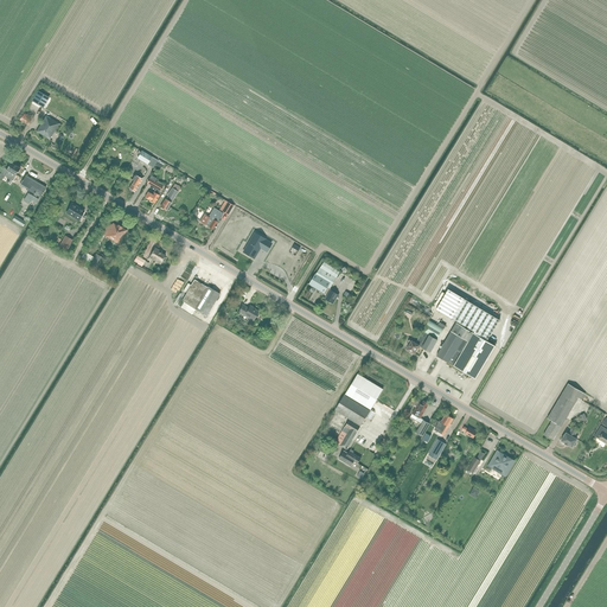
[(38,90),(32,101),(43,107),(49,97),(38,90)]
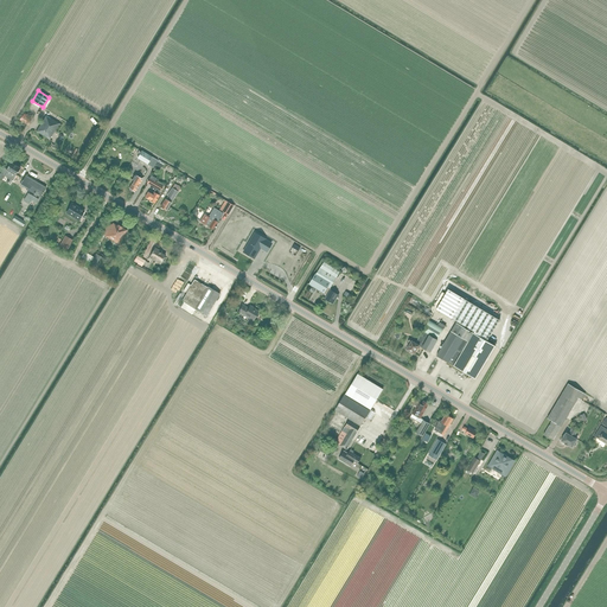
[(25,113),(20,120),(25,123),(30,115),(25,113)]
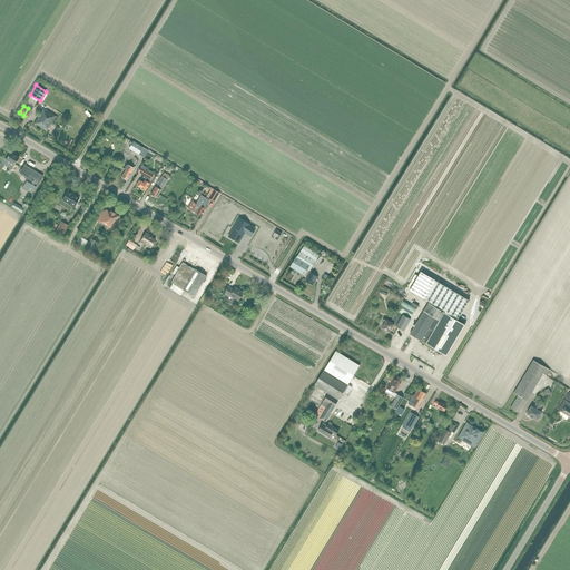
[(43,110),(42,109),(35,124),(47,130),(56,116),(48,111),(47,112),(43,110)]
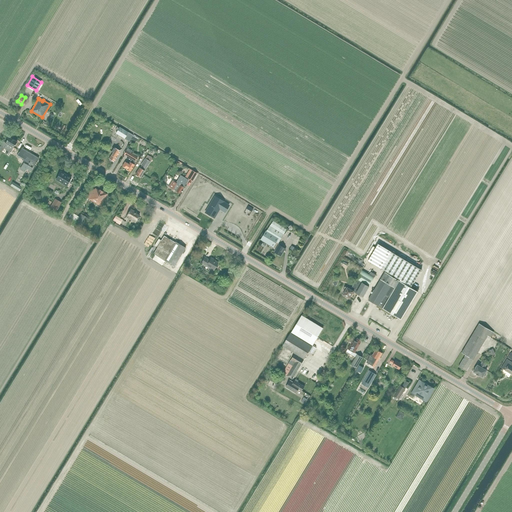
[(124,139),(128,132),(120,127),(116,133),(124,139)]
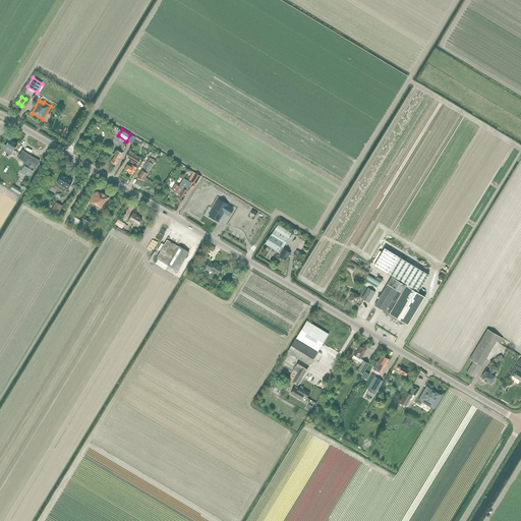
[(0,149),(0,153),(2,155),(4,151),(10,155),(13,151),(17,145),(9,139),(5,145),(4,143),(0,149)]
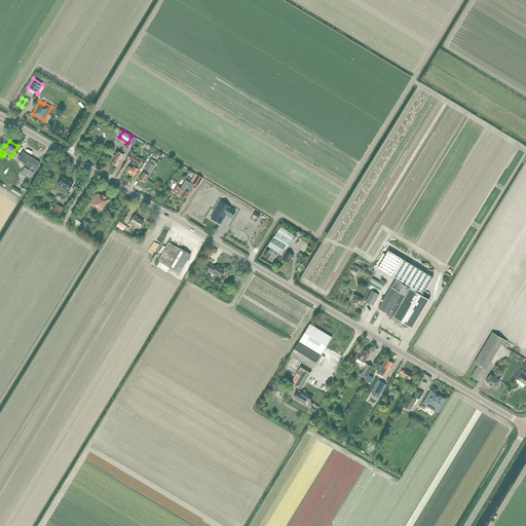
[(24,164),(35,171),(40,162),(23,151),(16,160),(24,164)]
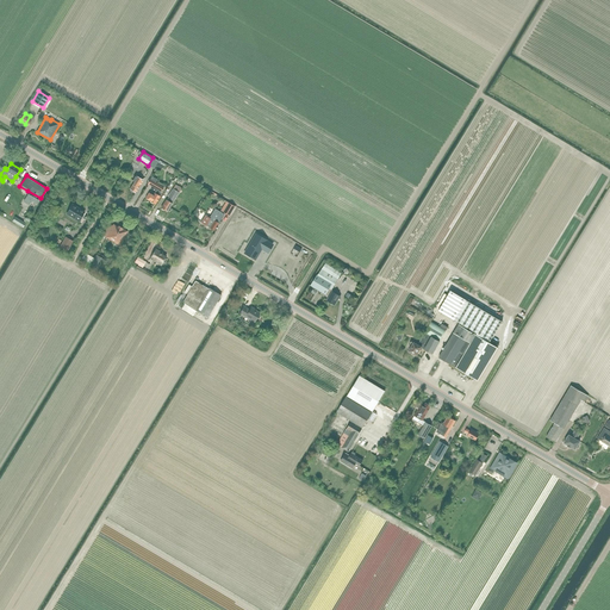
[(130,190),(136,193),(141,185),(143,180),(136,175),(132,180),(135,181),(130,190)]
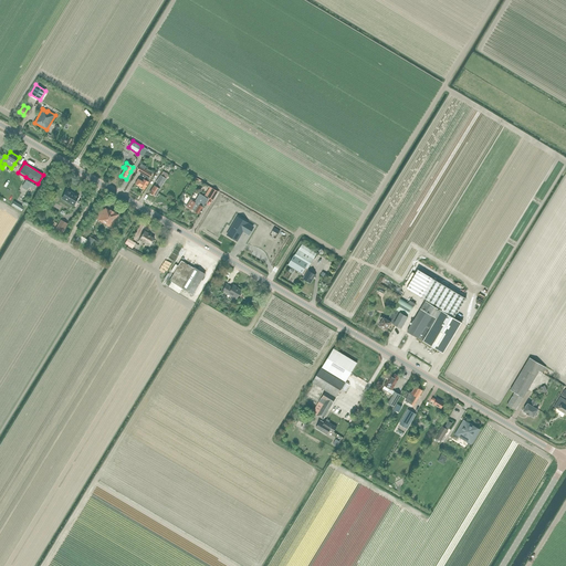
[(153,174),(145,169),(146,167),(142,164),(137,170),(145,176),(143,181),(139,179),(136,185),(139,186),(138,187),(144,190),(149,182),(148,181),(153,174)]
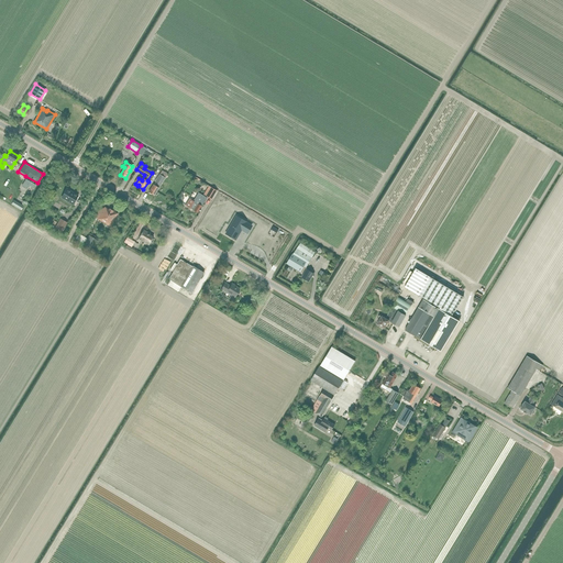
[(154,185),(153,184),(148,192),(154,196),(159,188),(161,185),(166,178),(165,178),(167,174),(162,170),(155,181),(156,183),(154,185)]
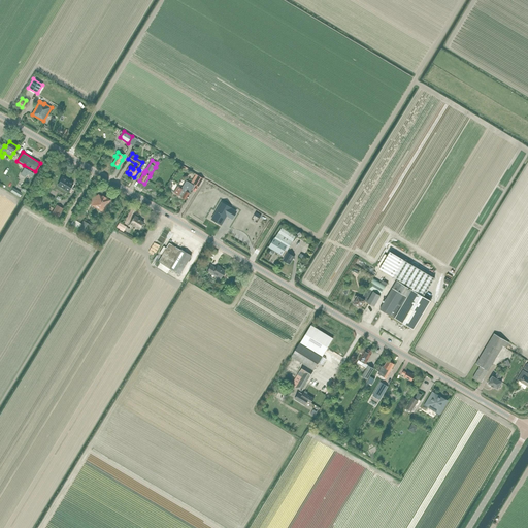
[(23,171),(20,175),(24,177),(26,173),(32,177),(34,174),(24,168),(23,171)]
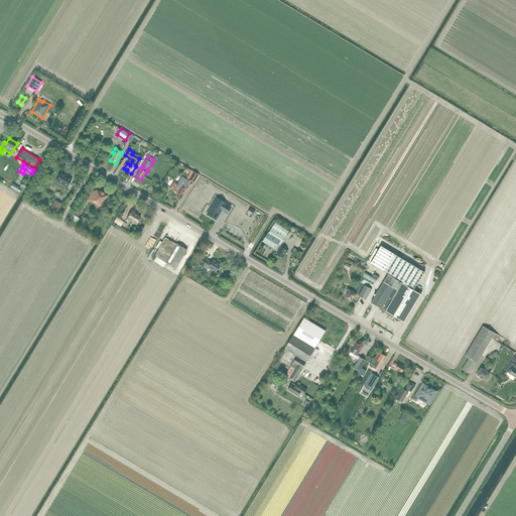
[(194,171),(188,179),(194,182),(199,175),(199,174),(196,172),(194,171)]
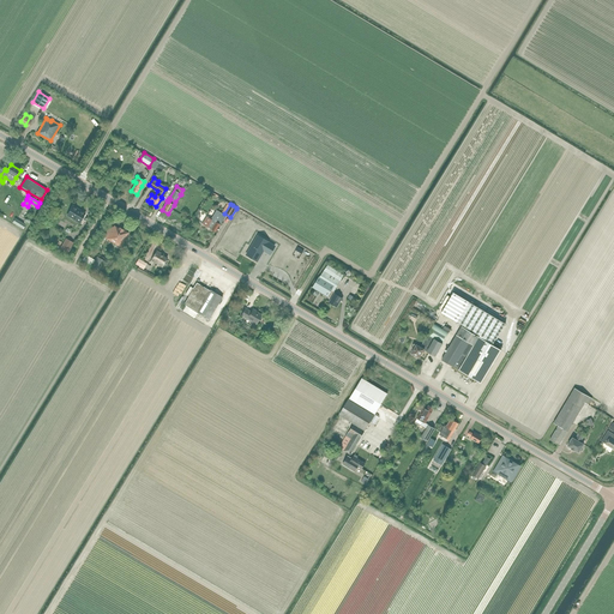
[(67,216),(79,223),(85,214),(73,206),(67,216)]
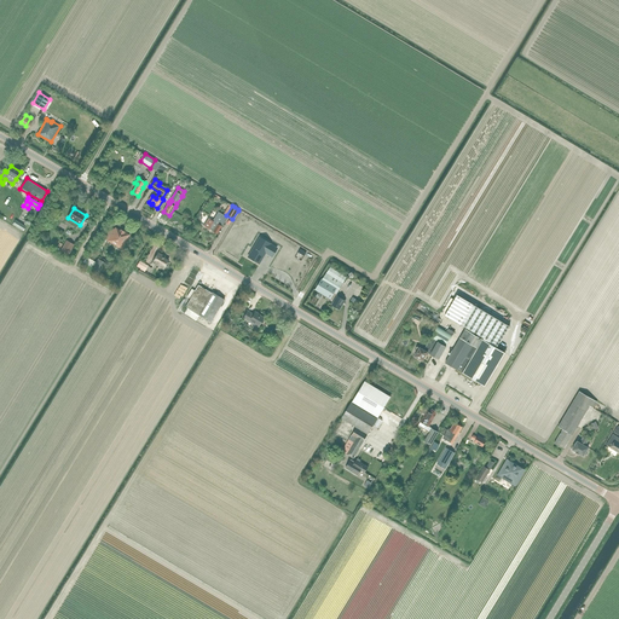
[(208,219),(203,226),(209,229),(218,235),(219,231),(220,232),(223,227),(227,218),(218,212),(213,221),(208,219)]
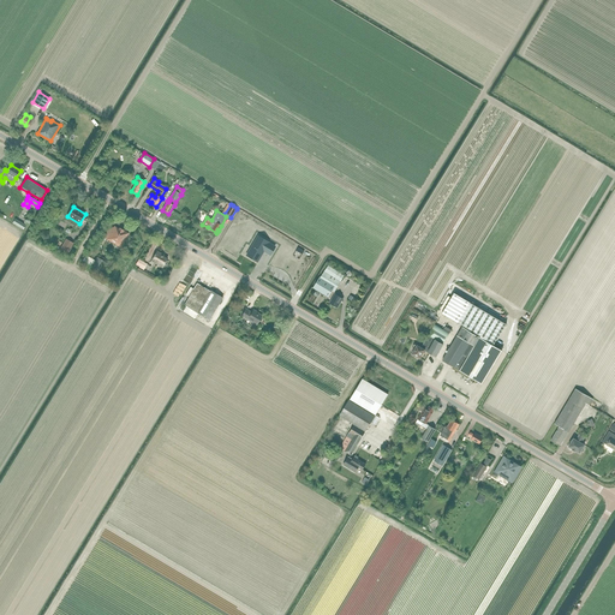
[(15,220),(12,224),(23,230),(25,226),(15,220)]
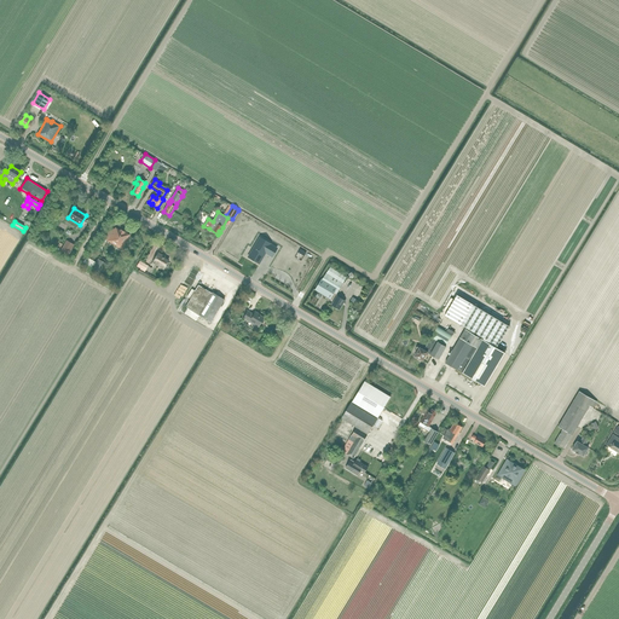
[(129,235),(120,229),(120,230),(115,227),(114,229),(111,227),(105,239),(108,241),(121,249),(129,235)]
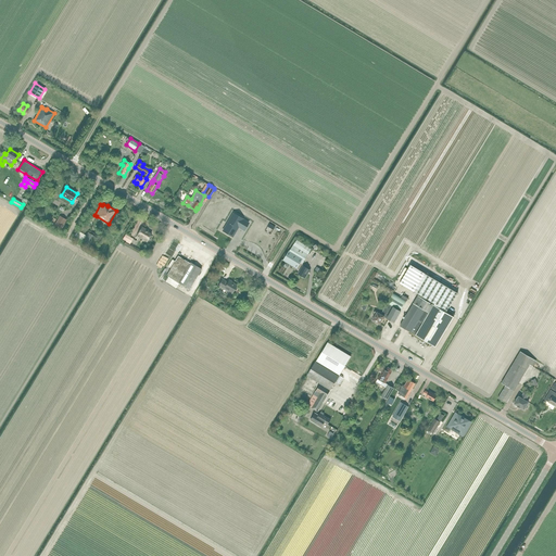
[(235,214),(224,231),(231,237),(236,229),(239,224),(245,228),(249,223),(239,217),(235,214)]
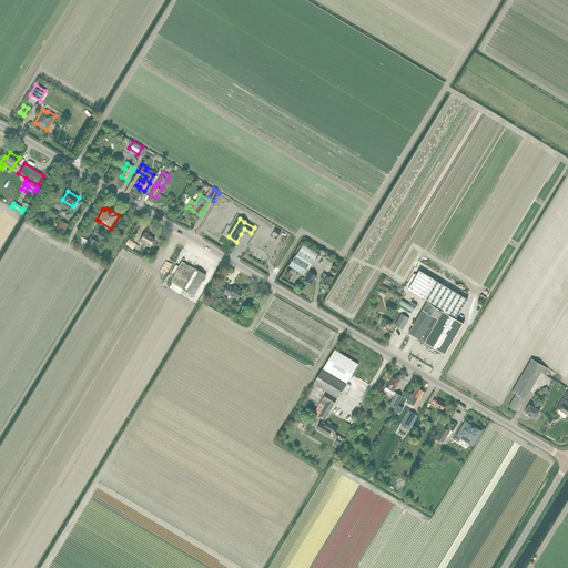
[(56,231),(61,235),(68,225),(61,221),(56,231)]
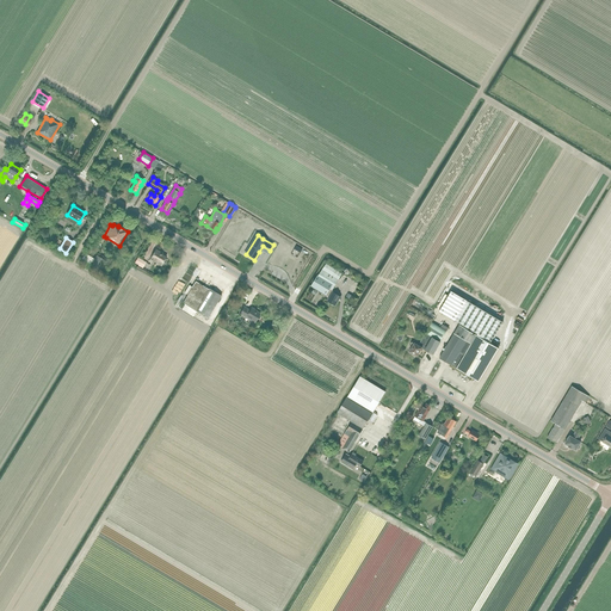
[(156,250),(150,259),(161,266),(162,264),(166,264),(167,261),(165,259),(166,257),(160,253),(161,252),(156,250)]
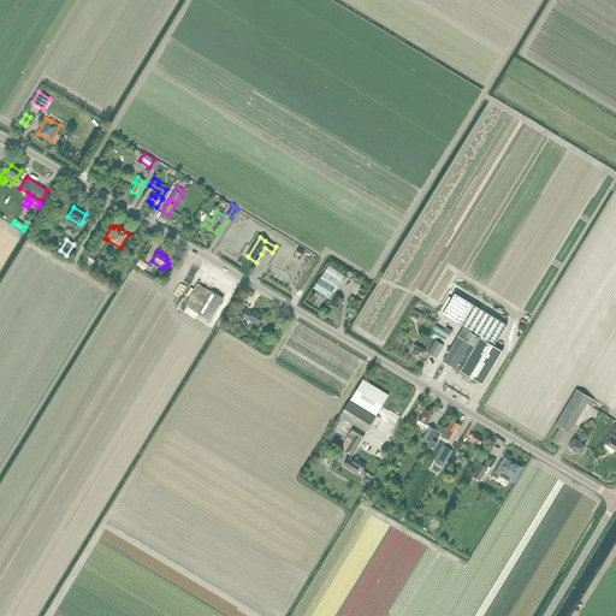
[(90,270),(99,274),(99,273),(106,277),(107,276),(100,272),(106,262),(105,262),(107,260),(99,255),(98,258),(95,261),(87,255),(83,261),(92,267),(90,270)]
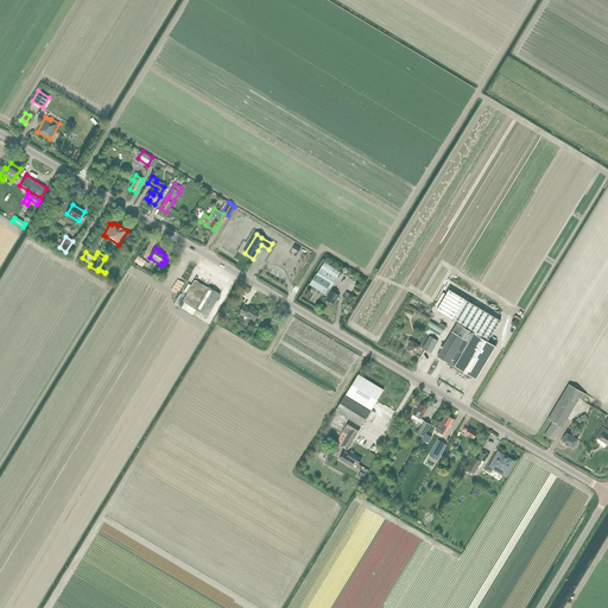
[(143,267),(146,261),(138,257),(134,261),(138,264),(138,265),(143,267)]
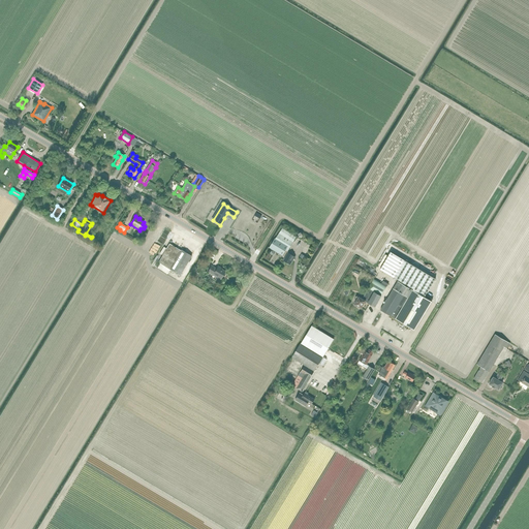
[(297,237),(292,235),(282,228),(276,239),(275,239),(270,248),(283,255),(286,250),(288,251),(290,248),(290,247),(297,237)]
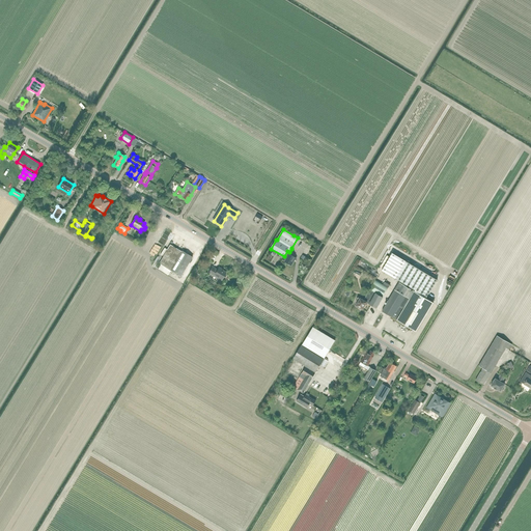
[(180,277),(192,257),(193,257),(182,251),(170,245),(163,256),(159,263),(160,263),(157,269),(168,275),(170,272),(169,272),(170,271),(180,277)]
